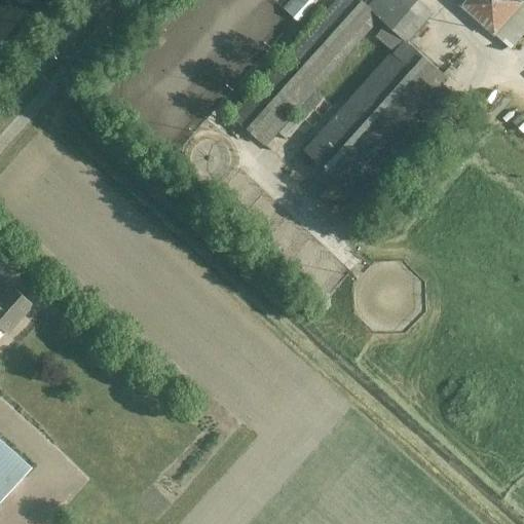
[(346,186),(351,181),(360,188),(401,144),(391,136),(445,75),(406,41),(433,11),(419,0),(369,0),(366,4),(361,0),(331,0),(265,75),(230,113),(264,144),(299,106),(300,106),(374,24),(378,28),(373,34),(391,50),(305,148),(346,186)]
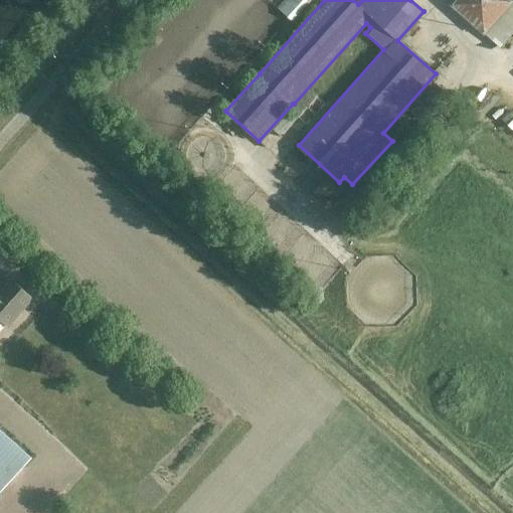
[(292,22),(310,0),(279,0),(274,6),(292,22)]
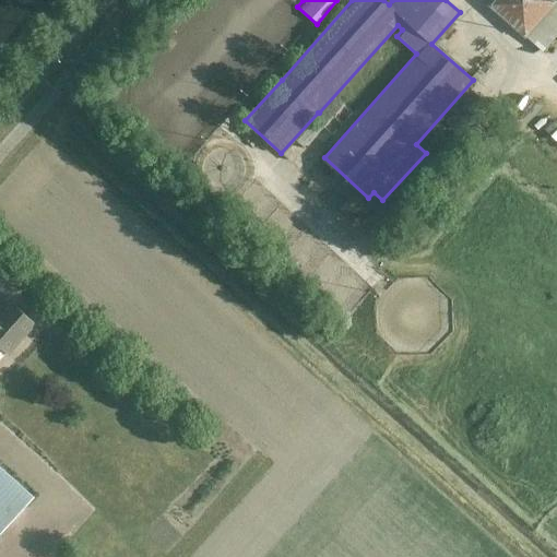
[(541,50),(556,31),(556,2),(556,1),(556,0),(489,0),(486,4),(523,37),(524,36),(541,50)]
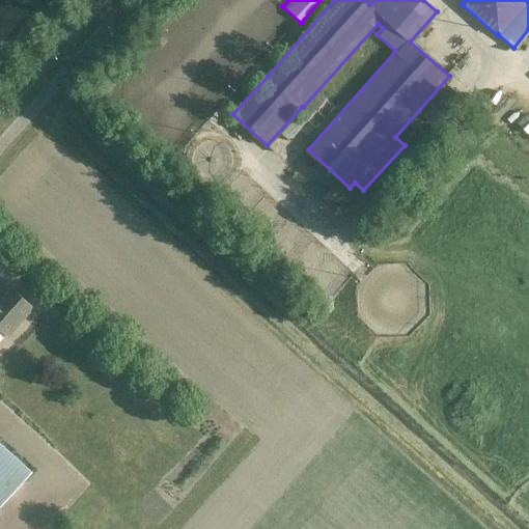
[(0,328),(7,334),(33,305),(12,286),(0,299),(0,328)]
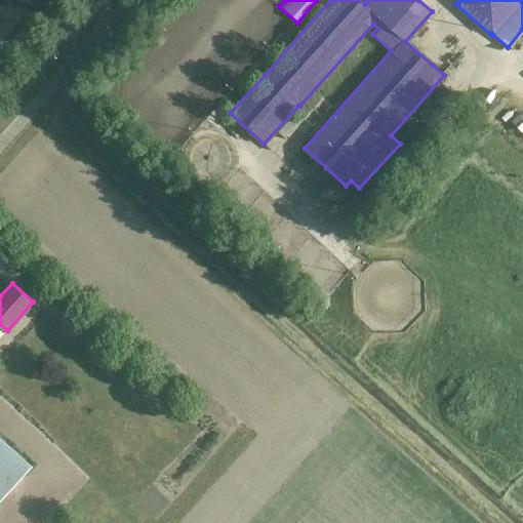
[(0,498),(31,465),(0,436),(0,498)]
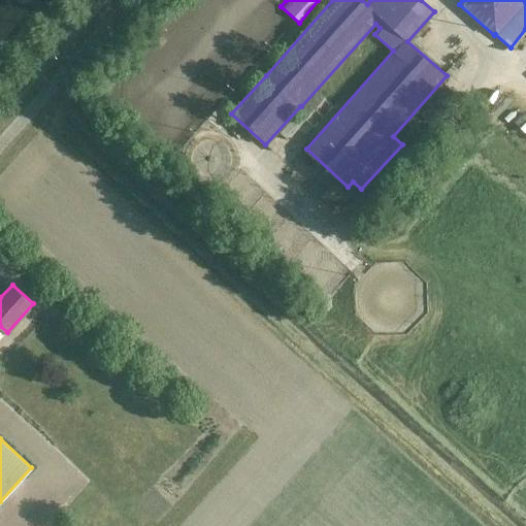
All buildings are outlined.
